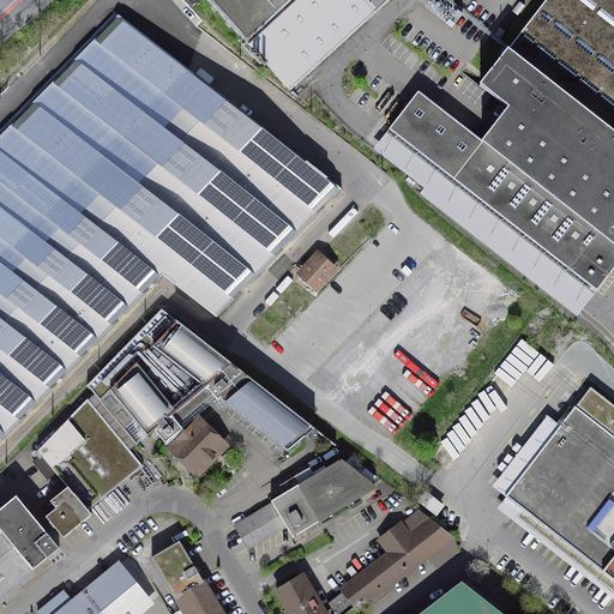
[(206,0),(240,36),(247,44),(295,0),(206,0)]
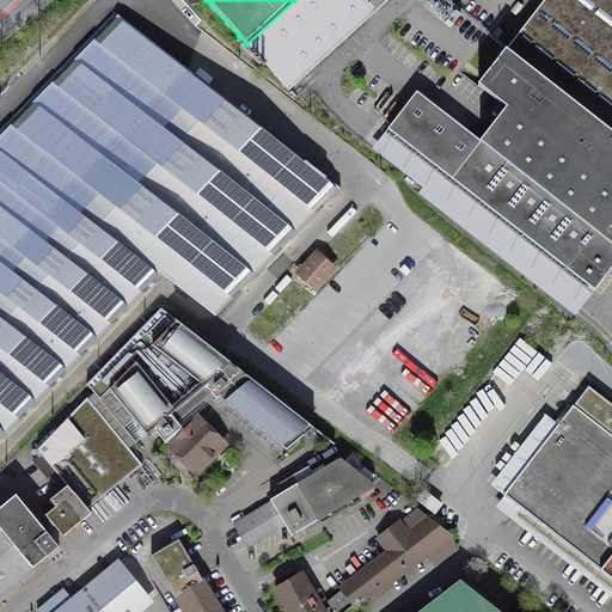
[(294,0),(246,44),(288,90),(387,0),(294,0)]
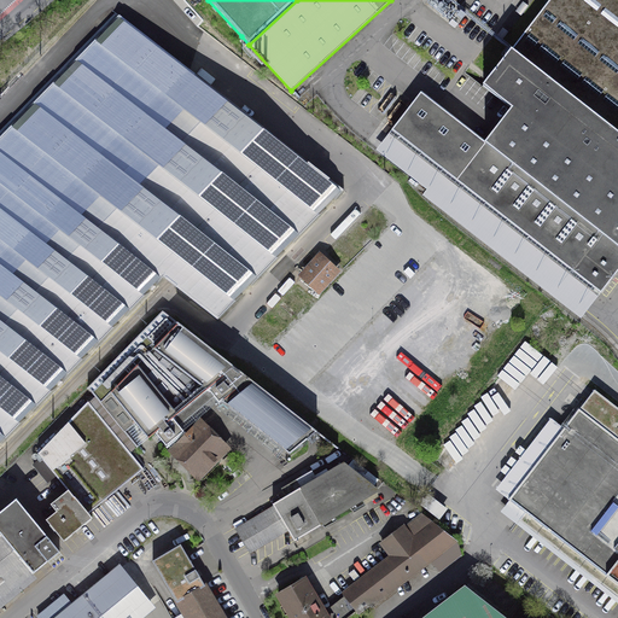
[(383,141),(377,151),(427,190),(425,192),(423,196),(581,319),(583,315),(593,304),(617,270),(617,0),(549,0),(483,87),(512,109),(479,150),(415,100),(383,141)]
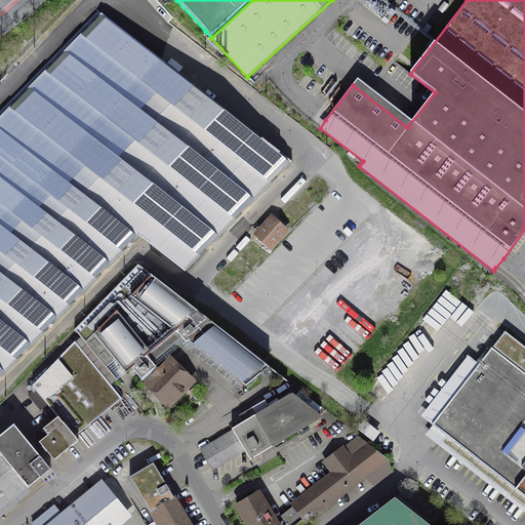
[(154,54),(101,12),(0,114),(0,376),(1,377),(22,356),(21,355),(27,349),(28,350),(48,329),(47,328),(53,322),(54,323),(75,301),(74,300),(79,295),(80,296),(102,275),(101,274),(106,269),(107,269),(127,248),(126,247),(132,241),(133,242),(139,236),(145,240),(186,272),(206,250),(205,249),(212,242),(213,243),(242,214),(241,213),(248,205),(249,206),(277,177),(276,176),(284,169),(285,170),(292,162),(154,54)]
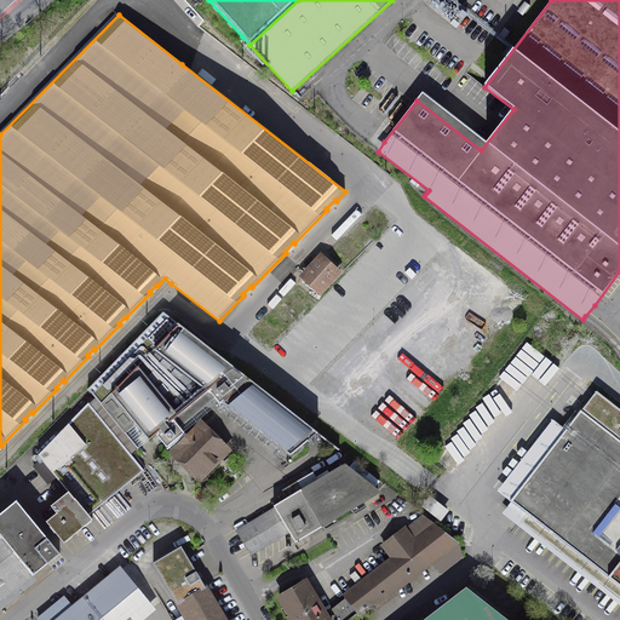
[(220,406),(250,383),(162,315),(87,392),(95,401),(136,451),(148,441),(151,437),(165,453),(181,440),(196,426),(220,406)]
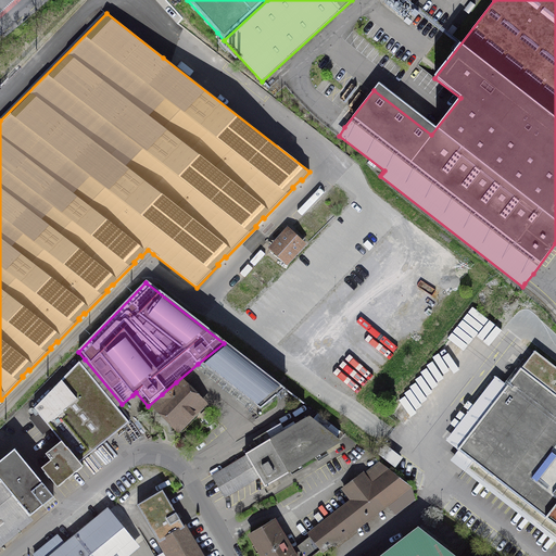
[(555,367),(520,340),(492,376),(506,387),(457,450),(544,517),(542,519),(542,532),(555,531),(555,367)]
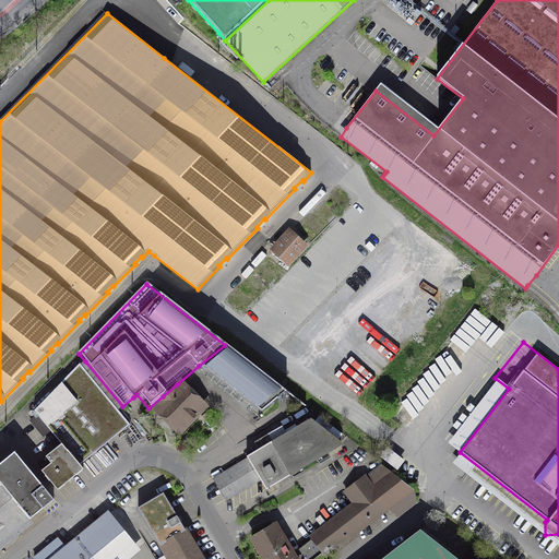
[(288,394),(225,345),(199,366),(232,392),(262,415),(288,394)]
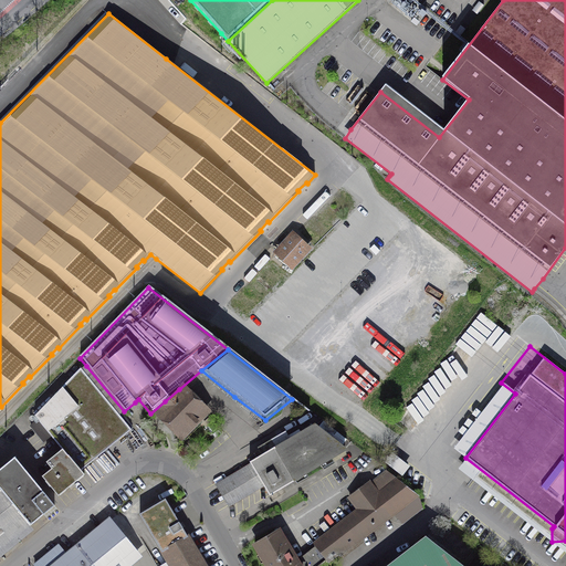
[(86,481),(82,475),(133,433),(118,417),(124,411),(86,366),(80,370),(34,418),(39,422),(31,429),(45,447),(53,440),(62,451),(45,464),(51,471),(43,478),(62,501),(74,491),(86,481)]
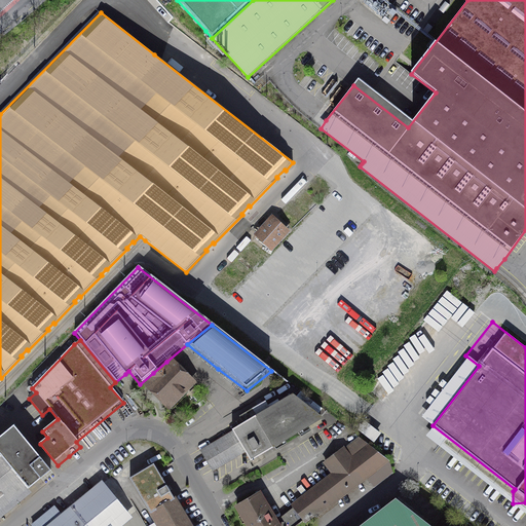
[(166,362),(142,386),(155,400),(168,413),(193,388),(166,362)]
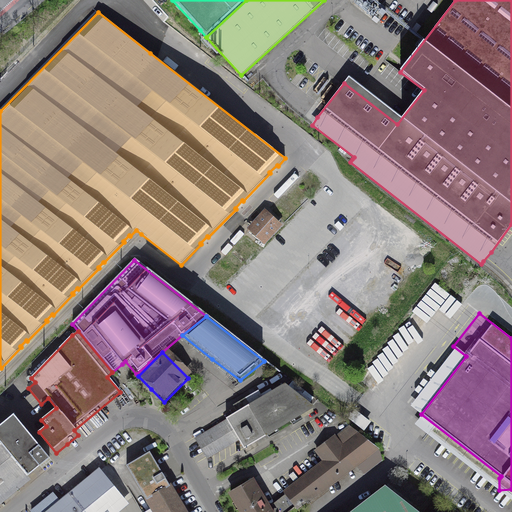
[(236,414),(195,439),(201,448),(207,459),(237,442),(243,451),(314,410),(283,387),(272,393),(270,389),(259,396),(258,393),(232,407),(236,414)]
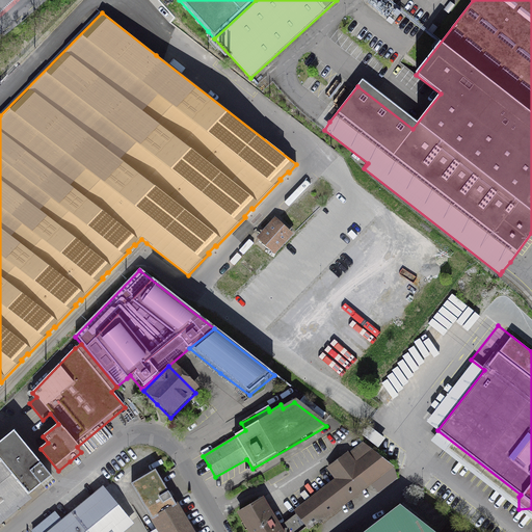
[(379,448),(392,458),(397,452),(384,442),(386,441),(378,434),(370,428),(363,437),(378,450),(379,448)]
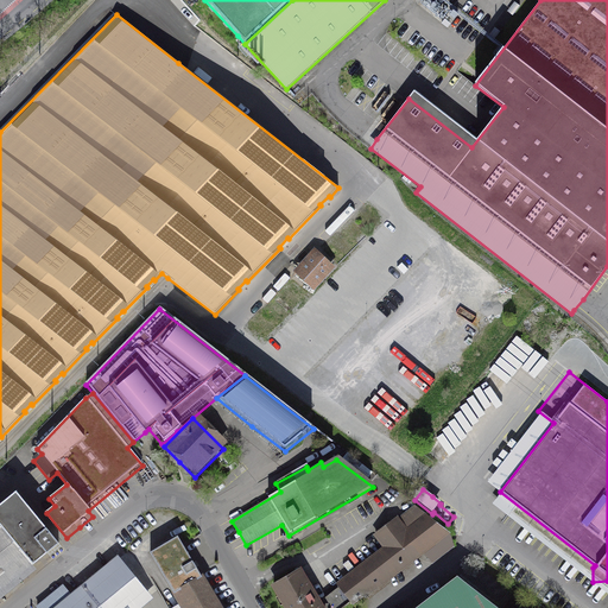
[(62,549),(14,492),(0,502),(0,599),(48,561),(62,549)]
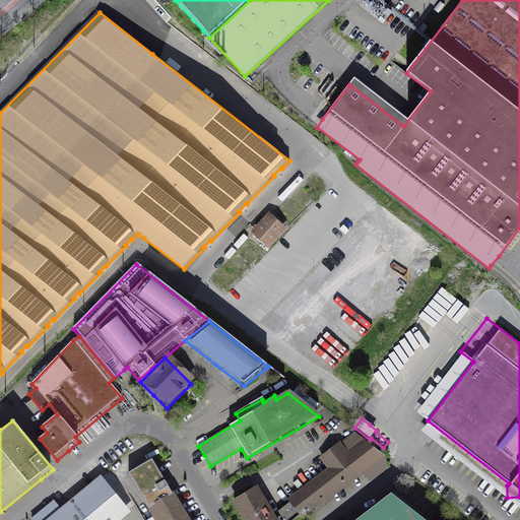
[(281,508),(274,514),(277,519),(295,519),(300,517),(303,519),(305,519),(386,458),(354,433),(341,444),(340,443),(318,459),(326,469),(287,500),(288,502),(281,508)]
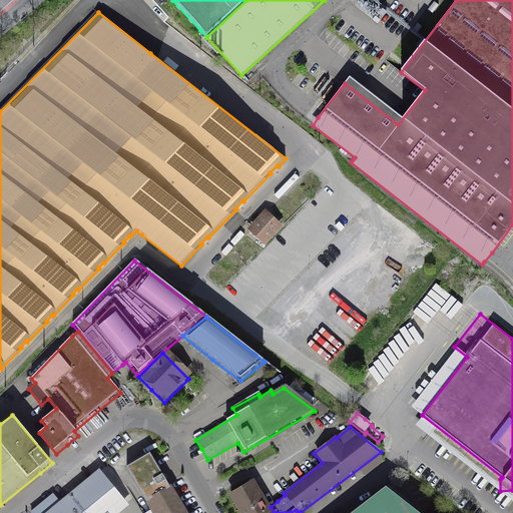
[(147,502),(169,489),(160,474),(150,457),(128,470),(147,502)]
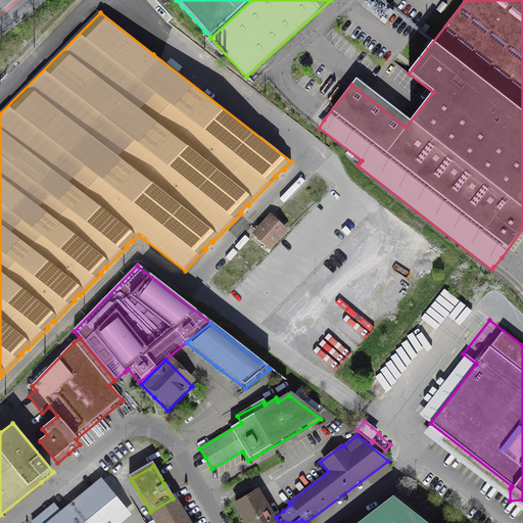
[(126,522),(132,518),(102,482),(70,508),(61,515),(54,507),(34,522),(126,522)]
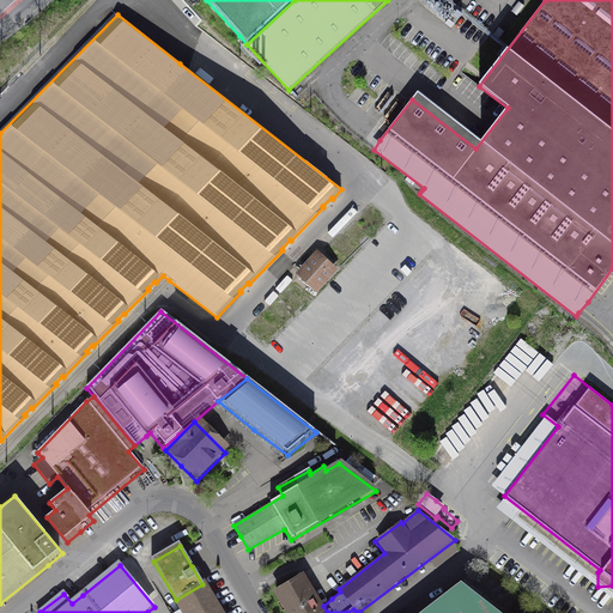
[(304,574),(274,592),(286,612),(327,612),(323,606),(304,574)]
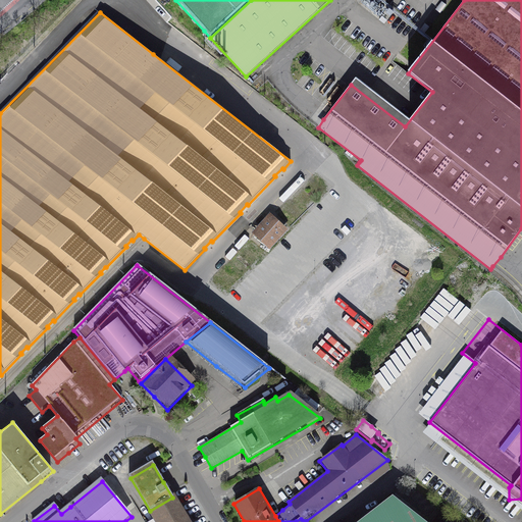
[(156,521),(155,521),(188,521),(173,498),(172,498),(150,511),(156,521)]
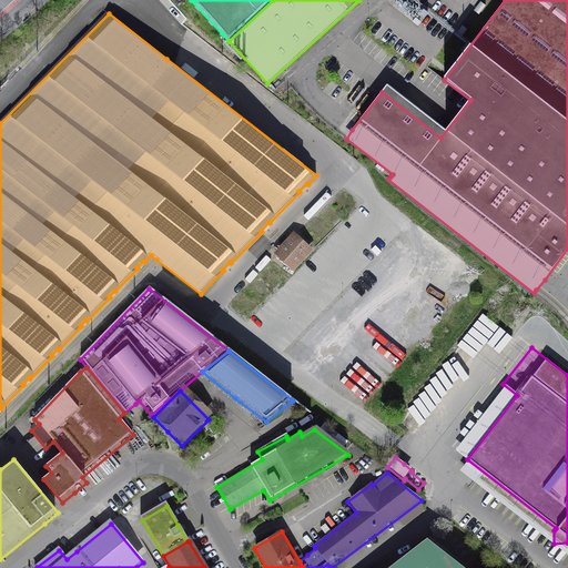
[(463,567),(432,544),(399,567),(463,567)]
